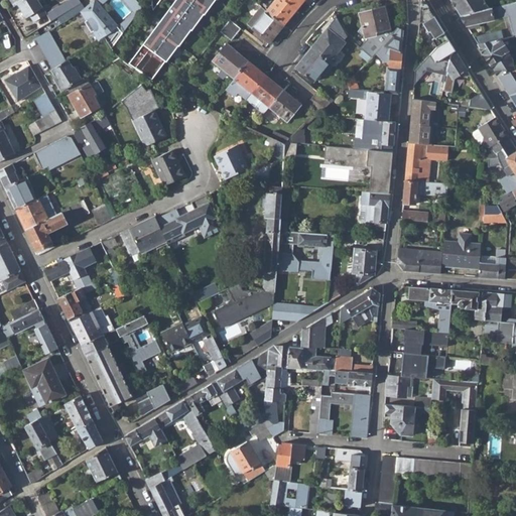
[(12,0),(15,5),(19,3),(27,16),(29,15),(33,21),(47,12),(39,0),(12,0)]
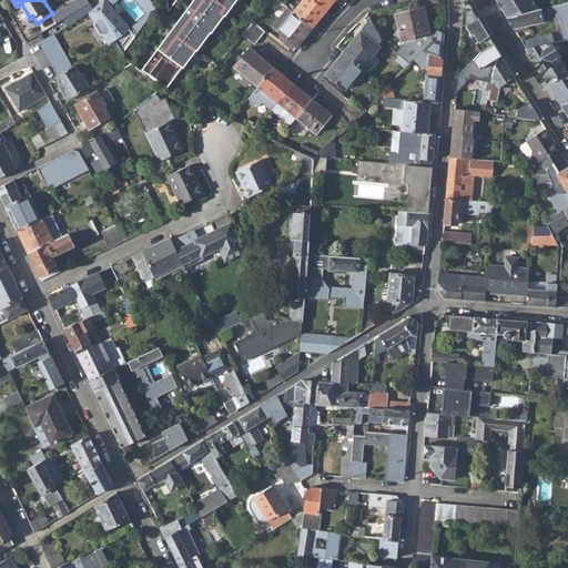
[(75,0),(60,10),(64,18),(84,6),(91,2),(90,0),(75,0)]
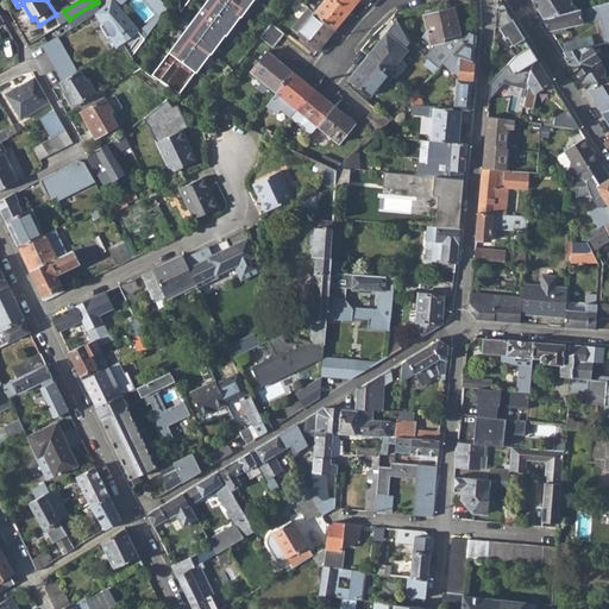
[(126,0),(149,0),(163,16),(168,8),(169,6),(163,0),(111,0),(102,8),(108,18),(125,42),(133,55),(146,36),(120,6),(126,0)]
